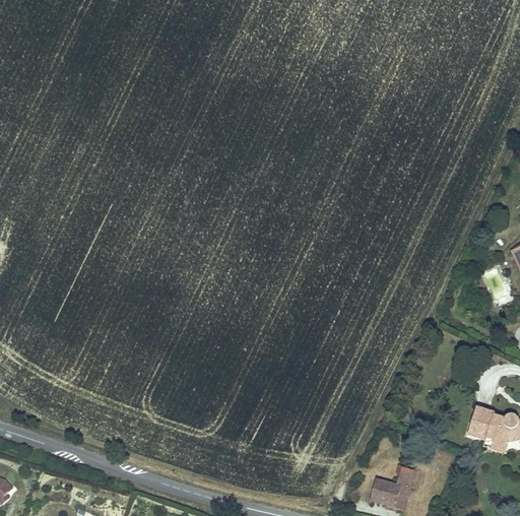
[(519,266),(519,257),(515,246),(510,248),(518,267),(519,266)]
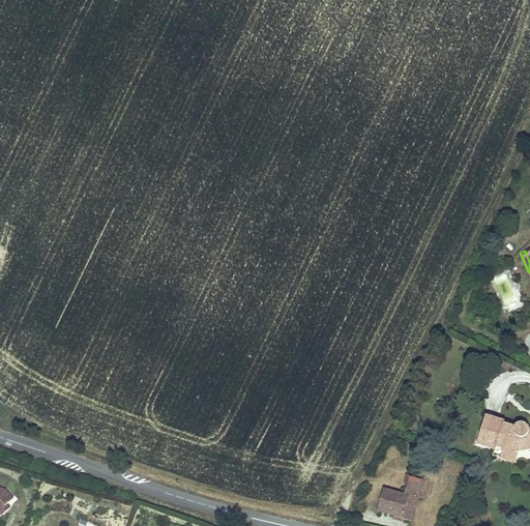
[(476,440),(495,446),(496,444),(518,450),(519,448),(529,445),(529,425),(528,426),(526,422),(524,421),(520,420),(514,424),(503,420),(504,417),(486,411),(476,440)]
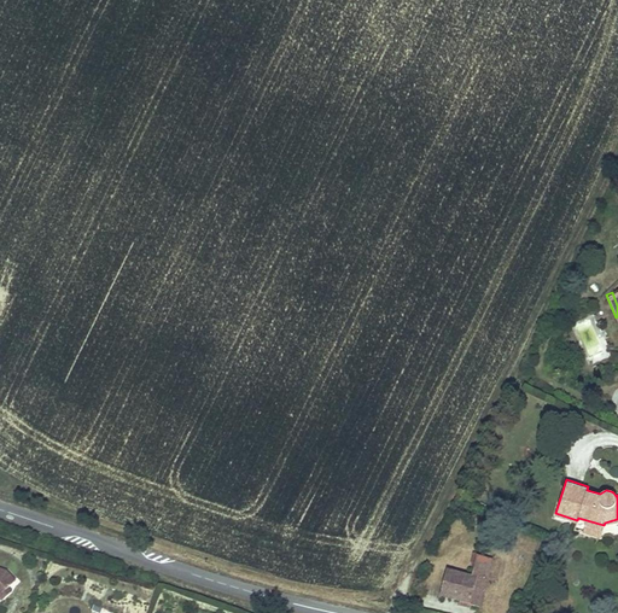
[(578,518),(577,520),(576,527),(601,535),(604,525),(578,518)]
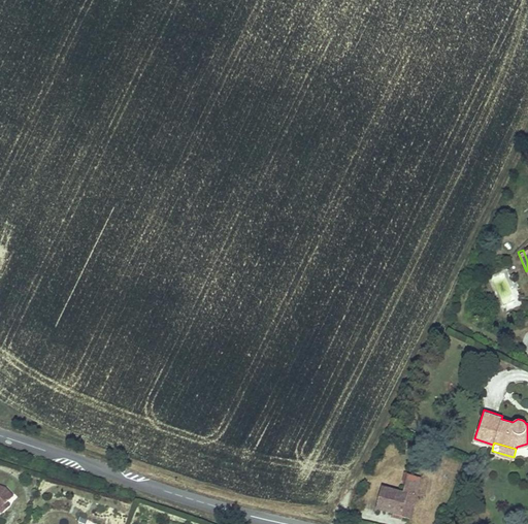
[(401,514),(409,516),(420,475),(407,471),(402,490),(382,485),(375,505),(401,512),(401,514)]
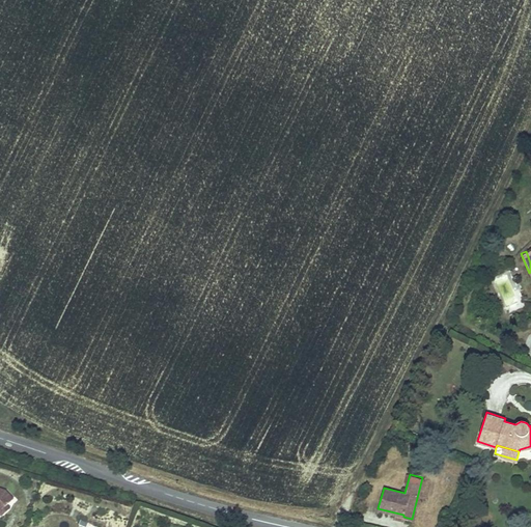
[(0,501),(3,505),(7,502),(14,496),(6,488),(0,484),(0,501)]
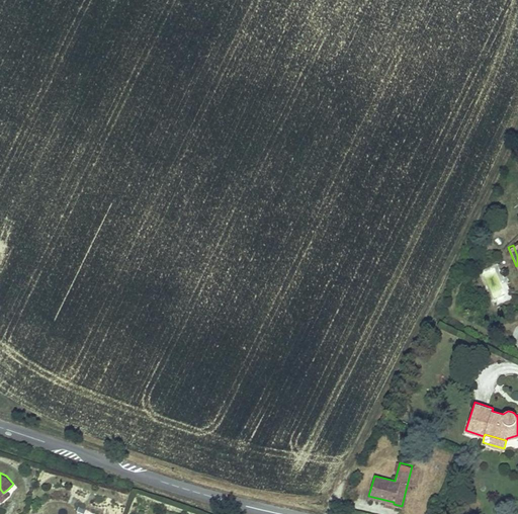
[(0,489),(0,498),(3,501),(10,494),(7,490),(3,493),(0,489)]
